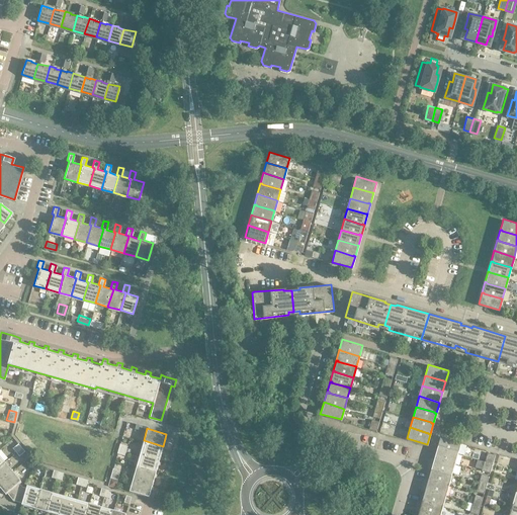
[(440,435),(439,440),(437,446),(439,446),(439,447),(457,452),(460,441),(440,435)]
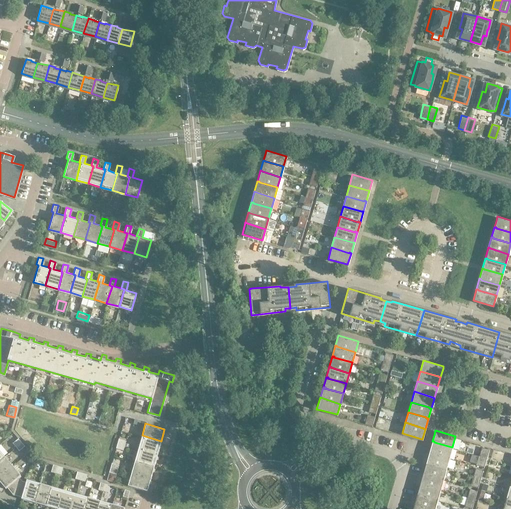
[(161,441),(142,435),(138,448),(157,453),(161,441)]
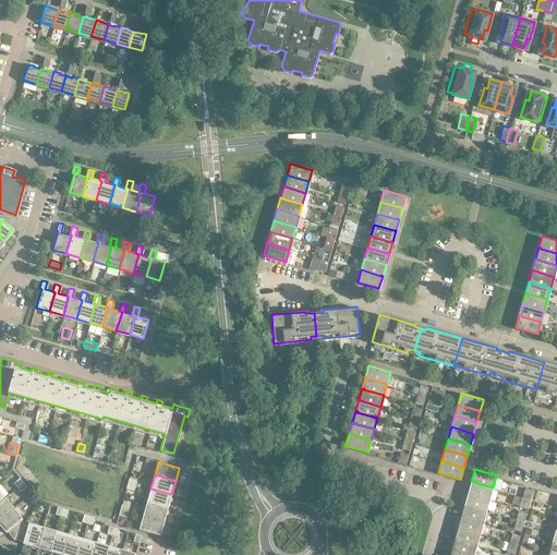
[(26,484),(20,477),(13,481),(20,490),(26,484)]
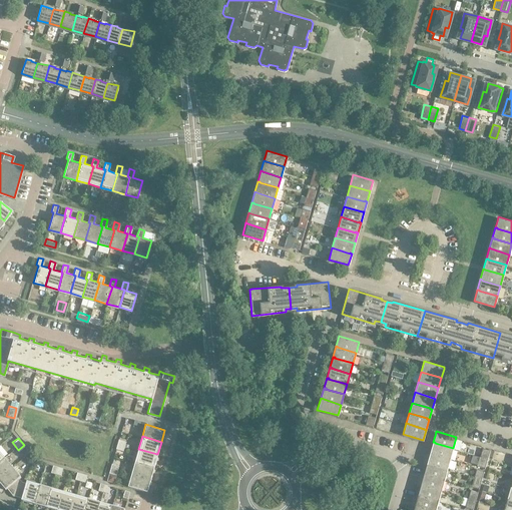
[(125,440),(118,438),(115,448),(122,450),(125,440)]
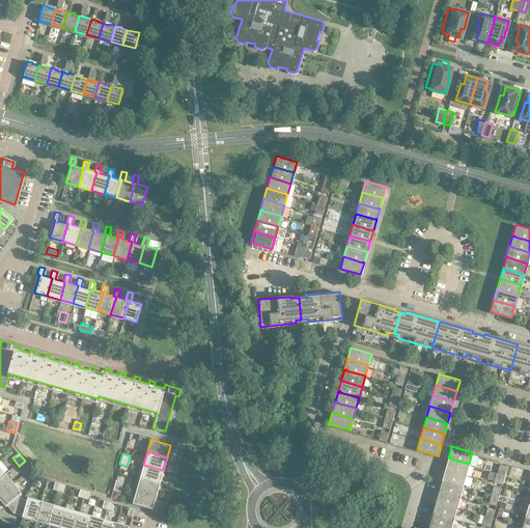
[(450,457),(448,457),(445,468),(447,469),(466,474),(469,464),(450,459),(450,457)]
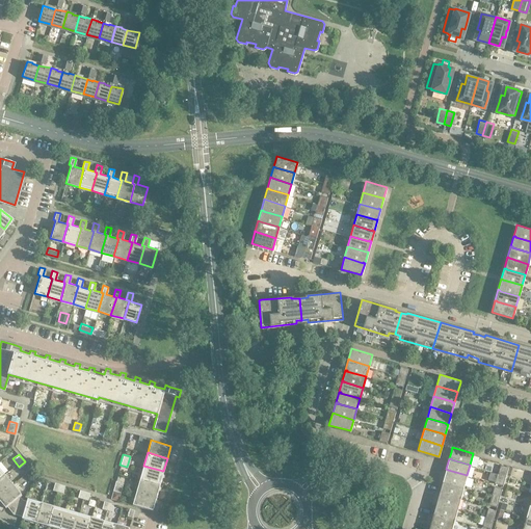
[(163,471),(143,466),(140,478),(160,483),(163,471)]
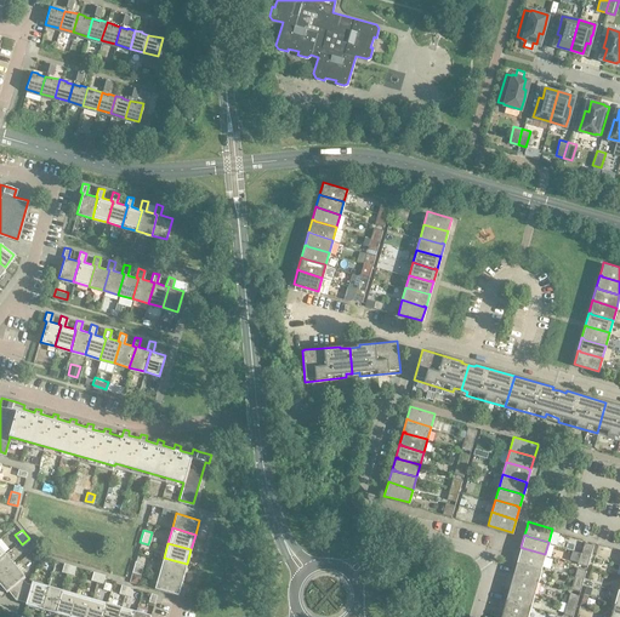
[(523,548),(521,547),(517,559),(519,560),(519,561),(541,567),(545,554),(523,548)]
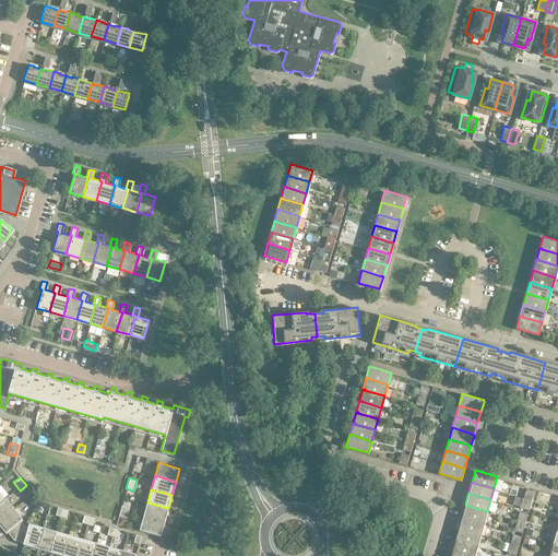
[(0,518),(13,508),(4,497),(0,499),(0,518)]
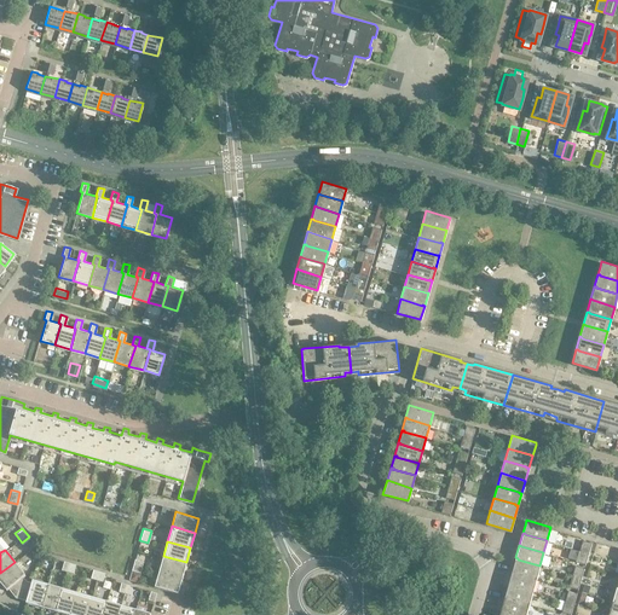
[(186,562),(163,556),(159,570),(182,578),(186,562)]
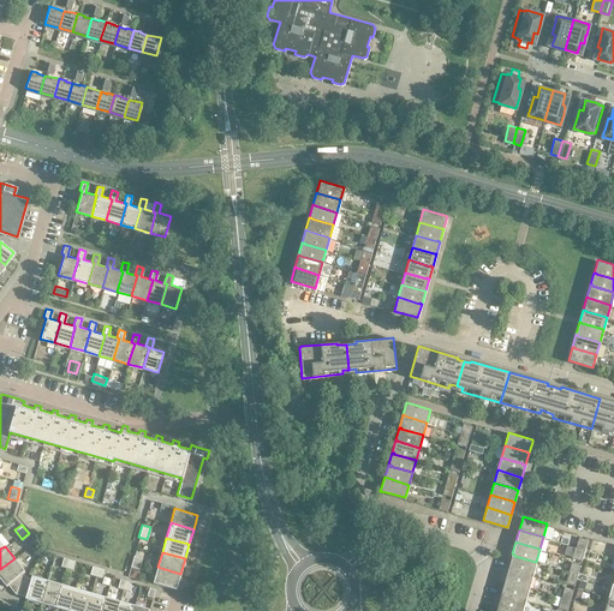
[(142,556),(133,553),(130,565),(138,568),(142,556)]
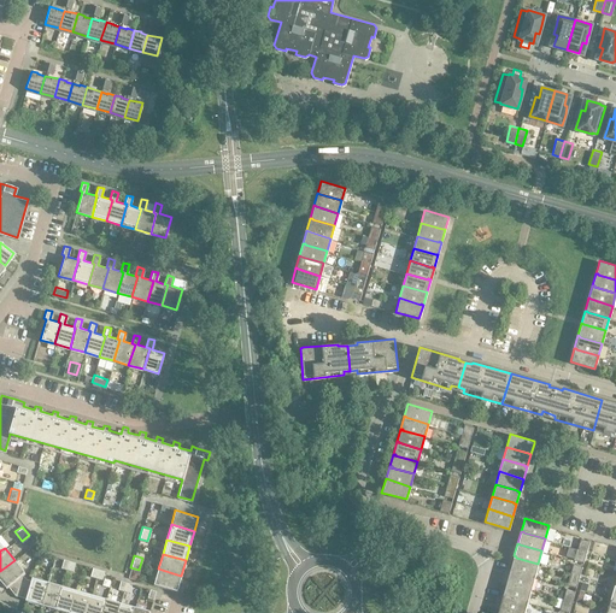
[(516,556),(514,555),(510,569),(512,569),(512,570),(534,576),(538,564),(516,558),(516,556)]
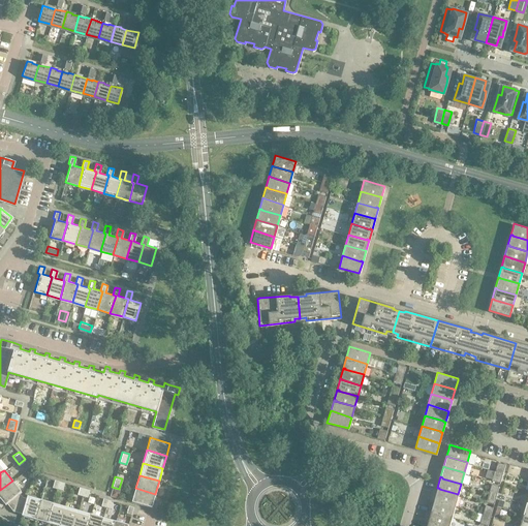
[(64,482),(54,478),(52,486),(62,489),(64,482)]
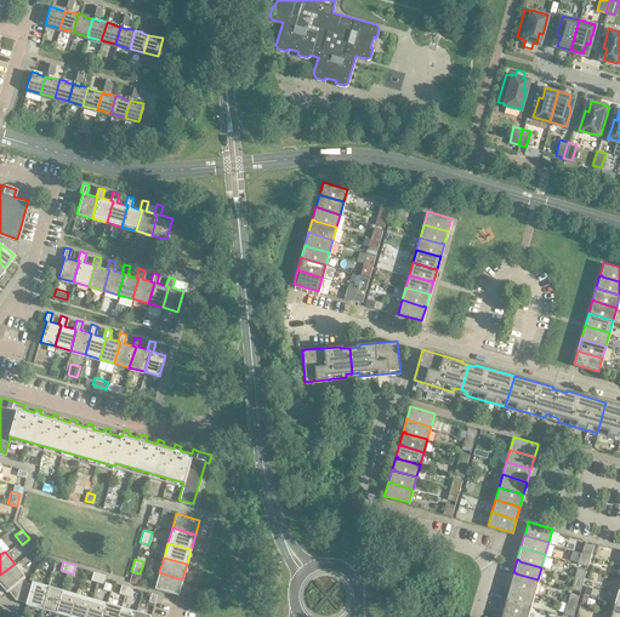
[(24,576),(15,564),(0,575),(0,582),(6,590),(9,589),(16,598),(26,581),(23,577),(24,576)]
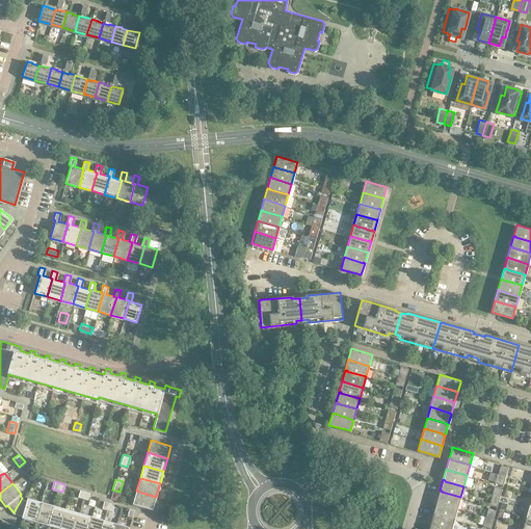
[(89,492),(80,488),(78,496),(87,499),(88,495),(89,492)]
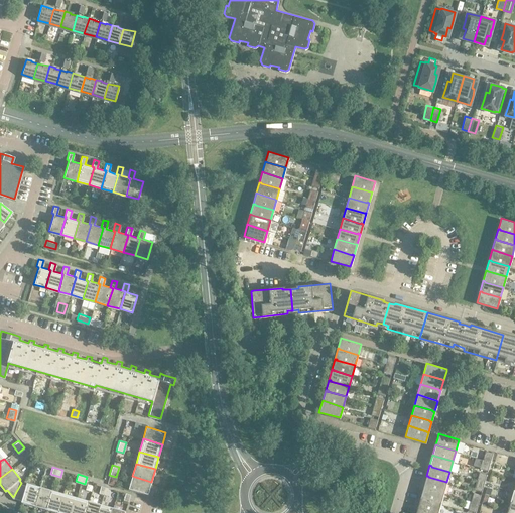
[(151,482),(132,476),(128,488),(148,494),(151,482)]
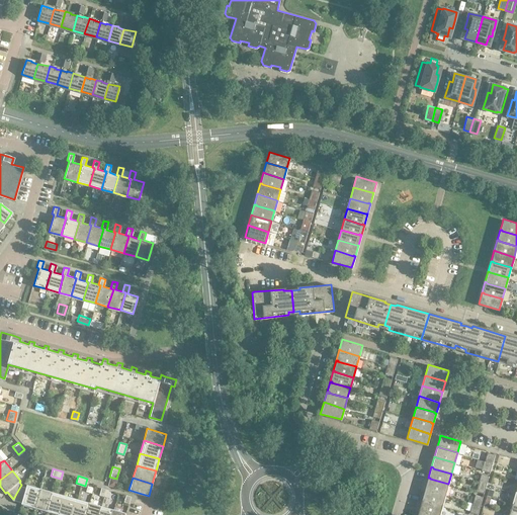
[(430,478),(428,478),(425,488),(427,489),(445,495),(448,484),(430,479),(430,478)]
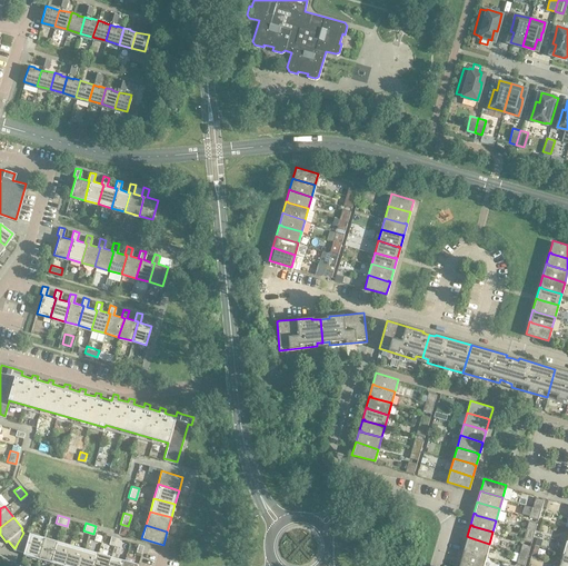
[(29,535),(23,533),(15,548),(25,552),(23,554),(37,557),(43,536),(29,533),(29,535)]
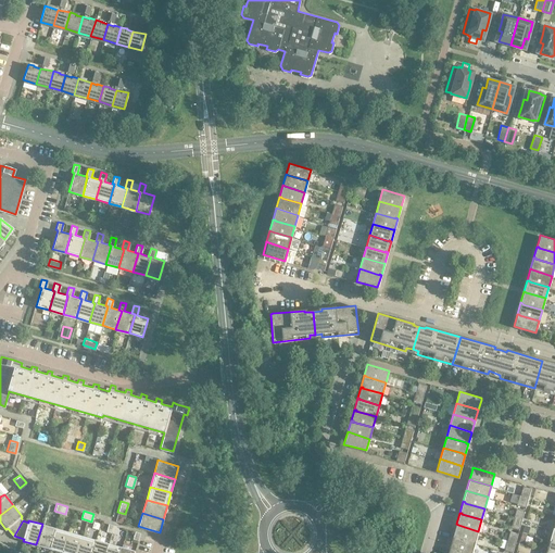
[(118,525),(109,523),(106,530),(116,533),(118,525)]
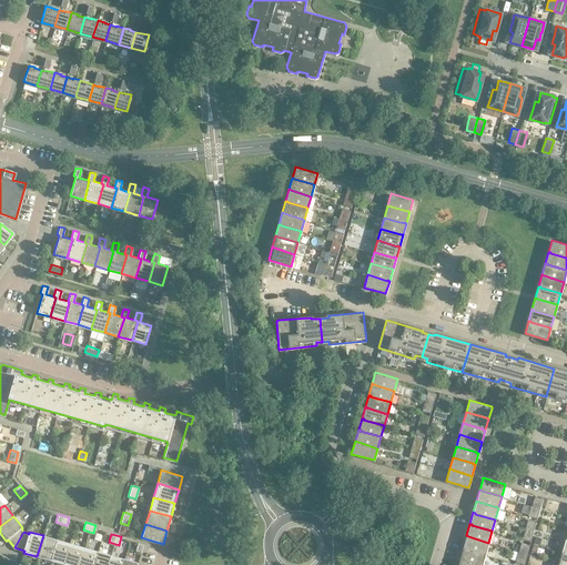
[(57,540),(43,535),(37,556),(50,561),(57,540)]
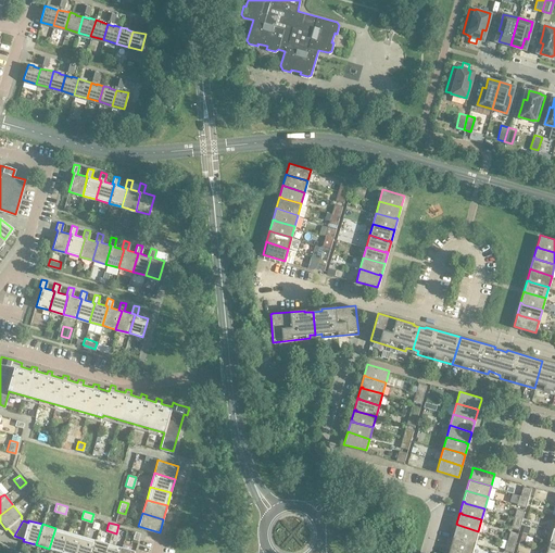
[(458,525),(456,524),(453,536),(455,536),(455,537),(475,542),(478,531),(458,525)]
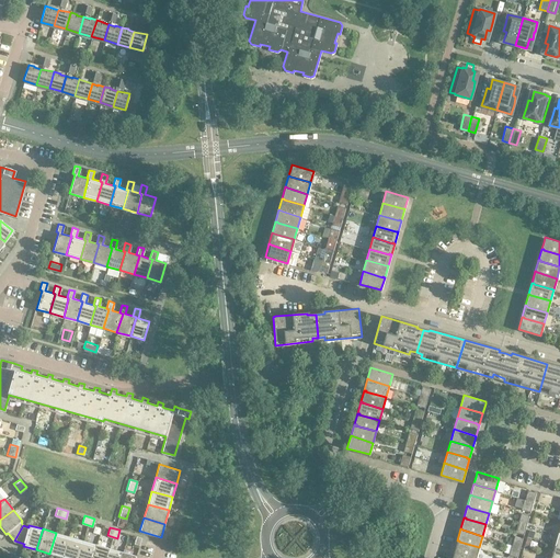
[(69,536),(56,533),(49,554),(63,557),(69,536)]
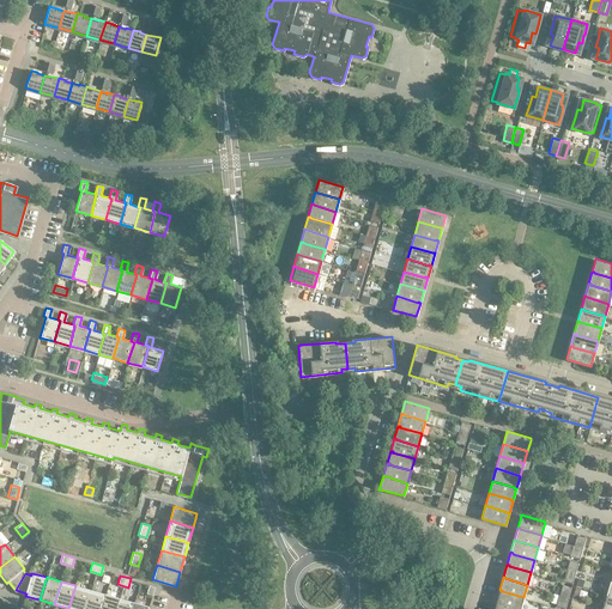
[(84,608),(90,590),(76,585),(68,608),(72,608),(84,608)]
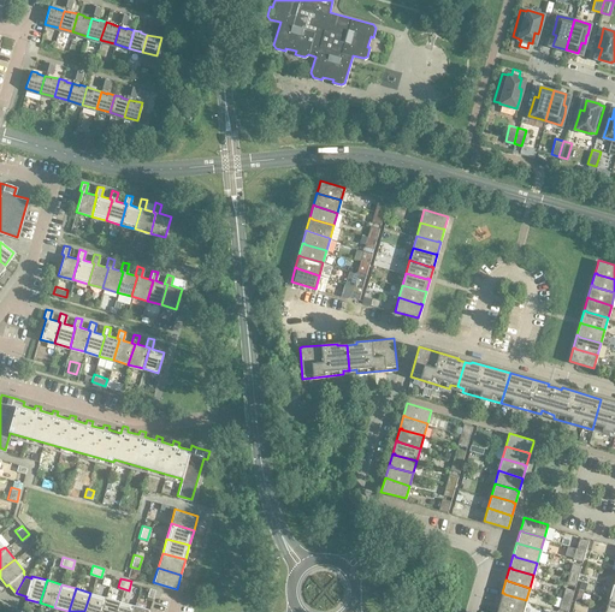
[(100,611),(105,596),(90,593),(84,611),(100,611)]
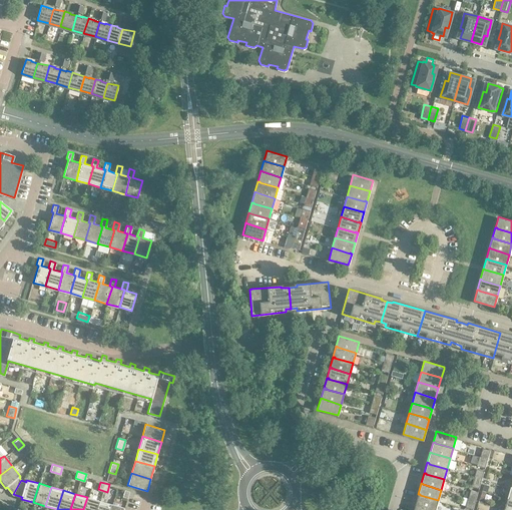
[(420,494),(418,494),(415,504),(417,505),(433,509),(435,509),(438,500),(420,495),(420,494)]
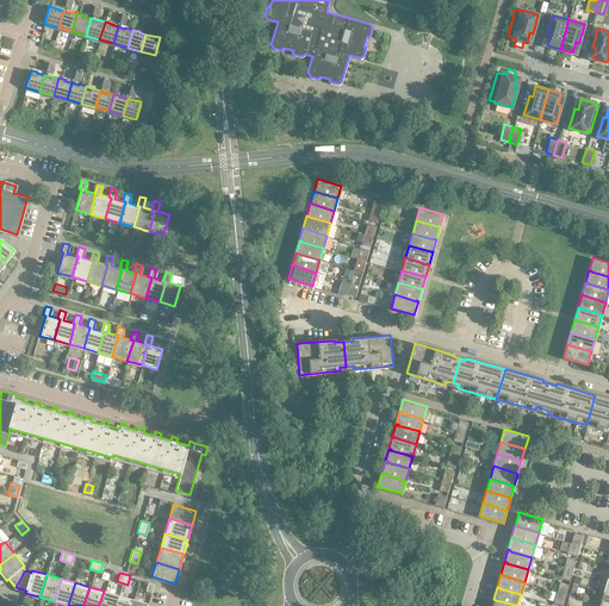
[(115,605),(118,595),(104,591),(99,605),(115,605)]
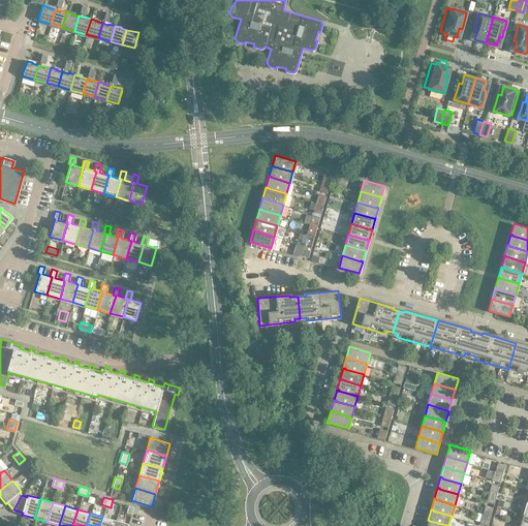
[(116,525),(118,522),(102,517),(99,525),(116,525)]
